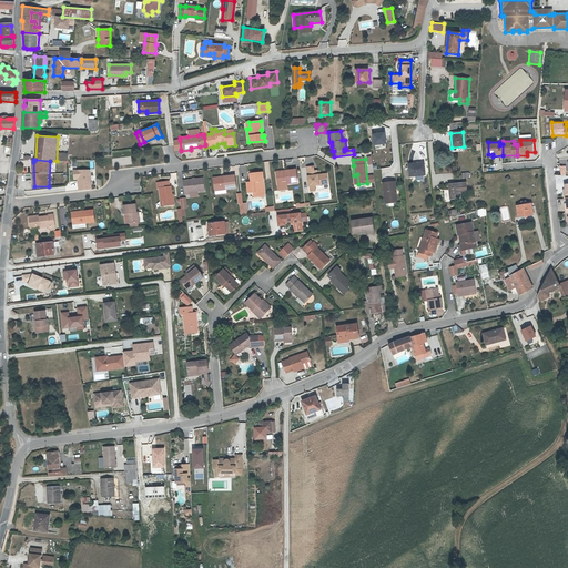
[(314,173),(314,170),(313,163),(306,164),(308,185),(310,185),(311,191),(315,191),(315,184),(327,183),(327,176),(318,176),(318,174),(315,174),(315,172),(314,173)]
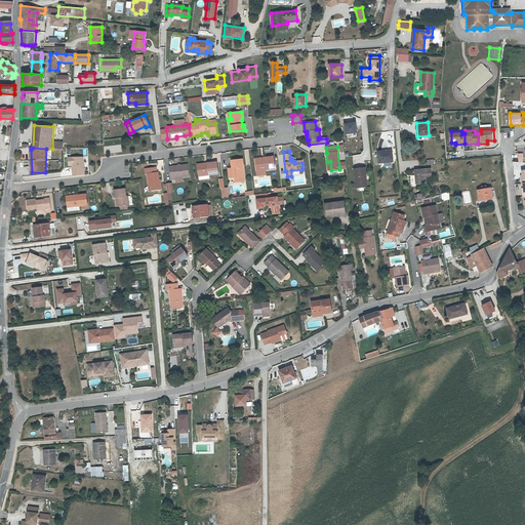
[(378,164),(393,163),(392,153),(377,153),(378,164)]
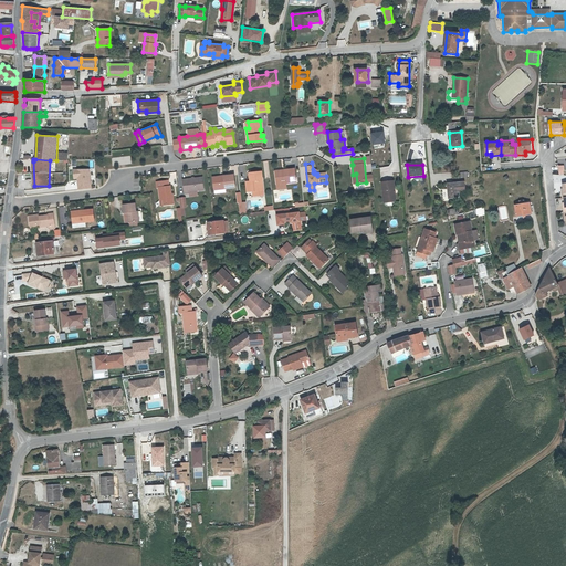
[(88,169),(73,170),(74,179),(77,179),(77,189),(91,188),(88,169)]
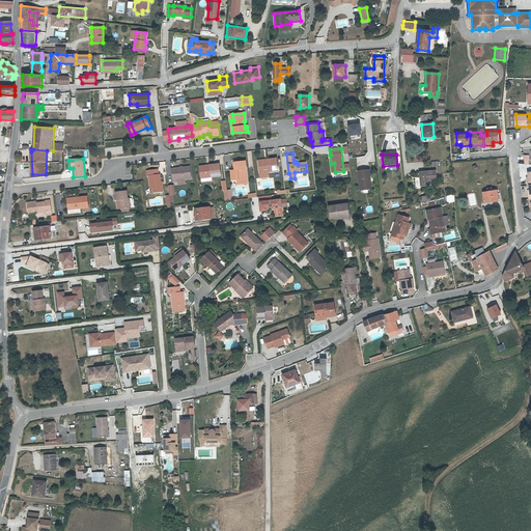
[(268,162),(258,163),(259,173),(278,171),(277,159),(268,160),(268,162)]
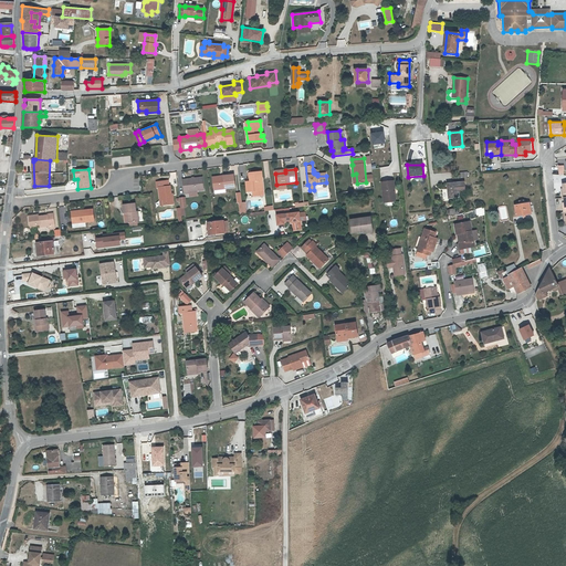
[(249,184),(247,184),(248,191),(254,191),(264,190),(263,179),(264,180),(263,171),(250,173),(251,181),(249,181),(249,184)]
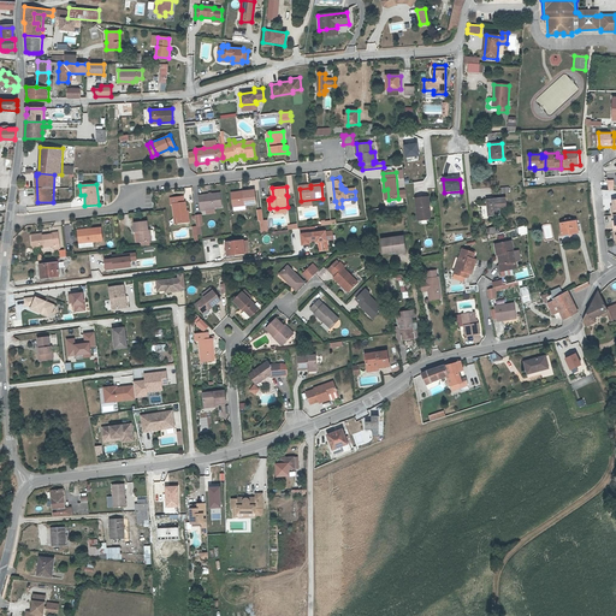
[(246,202),(246,205),(256,203),(255,189),(243,190),(243,193),(241,193),(240,191),(232,193),(234,203),(246,202)]
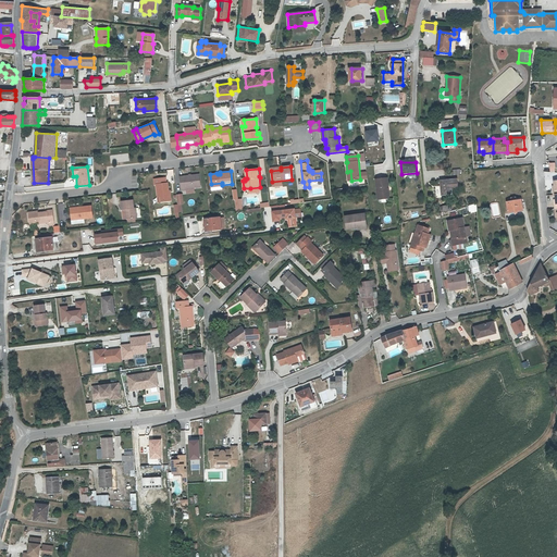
[(187,188),(195,187),(201,186),(200,174),(181,176),(183,190),(187,190),(187,188)]
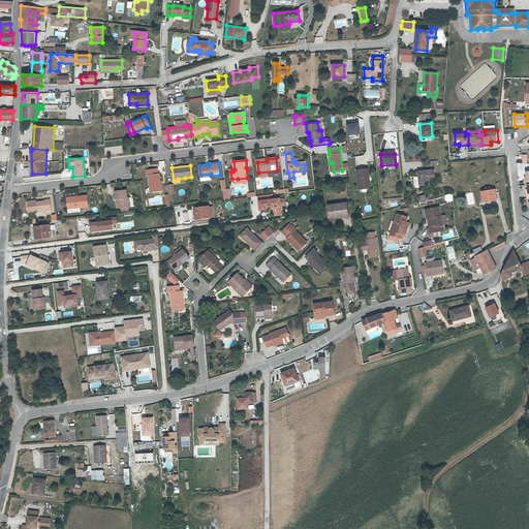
[(153,186),(154,191),(163,190),(163,183),(161,183),(160,173),(158,174),(158,168),(147,169),(148,175),(149,175),(150,186),(153,186)]
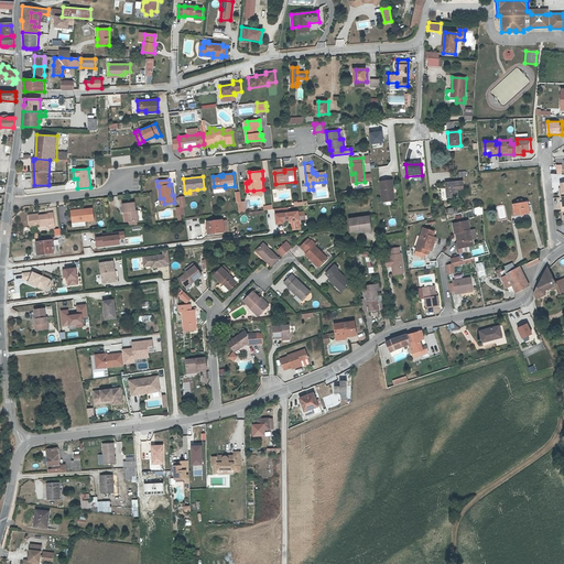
[(382,201),(396,199),(393,181),(380,182),(382,201)]
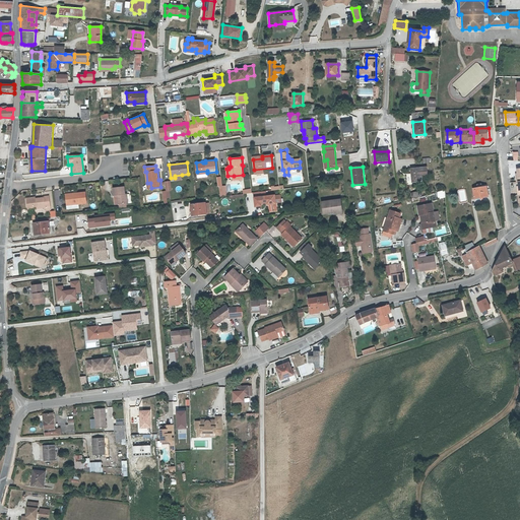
[(421,169),(411,170),(413,184),(423,183),(421,169)]
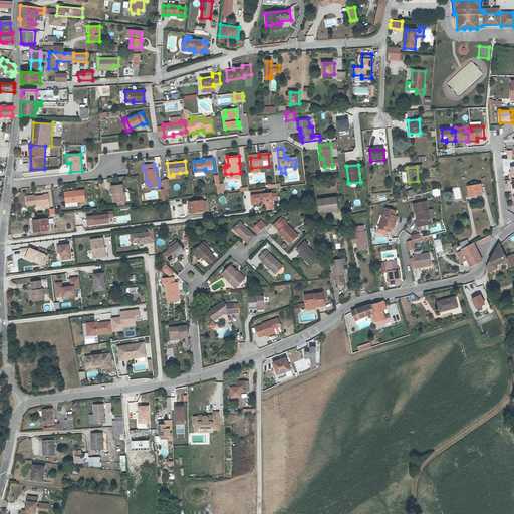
[(473,186),(468,186),(470,197),(483,195),(481,185),(477,185),(477,182),(472,183),(473,186)]
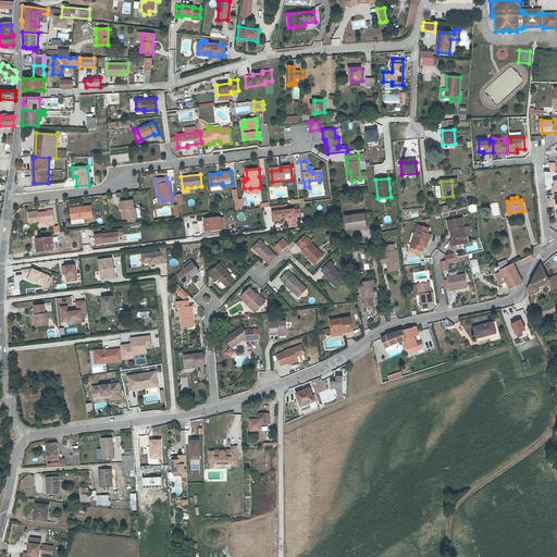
[(122,208),(124,207),(125,217),(136,217),(135,206),(134,206),(133,198),(122,199),(122,208)]
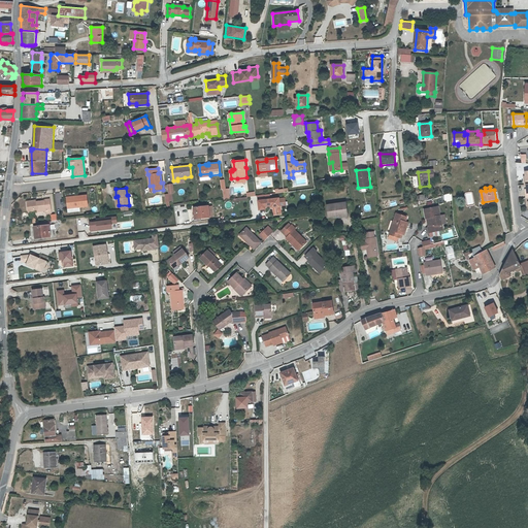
[(443,194),(444,202),(452,200),(451,193),(443,194)]
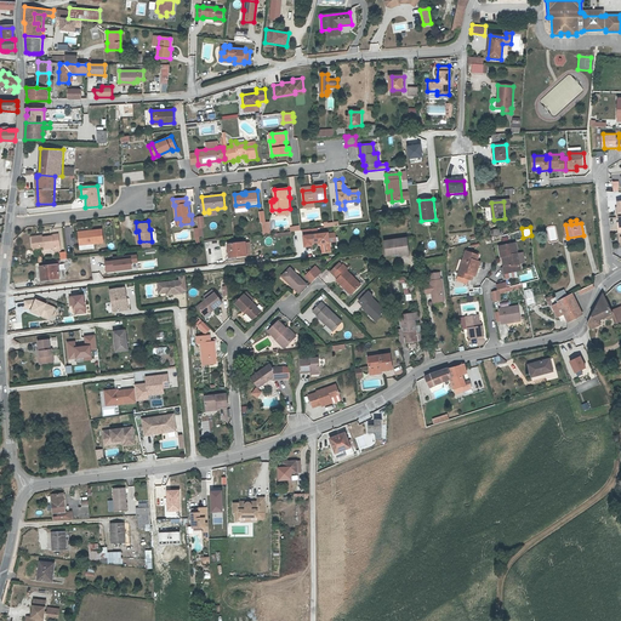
[(86,246),(86,243),(102,240),(101,228),(78,231),(79,243),(80,248),(86,246)]
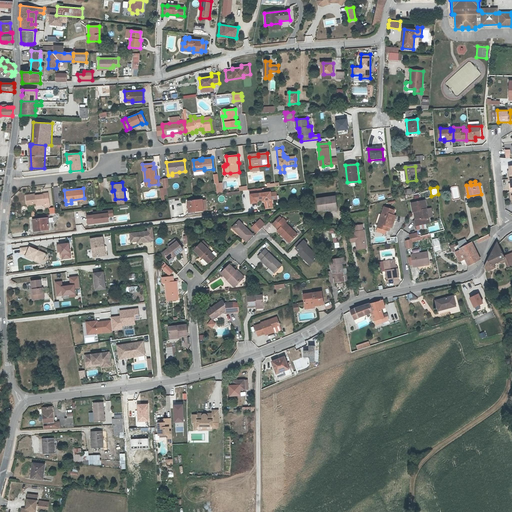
[(260,188),(250,189),(251,201),(263,200),(266,202),(267,209),(273,208),(271,193),(261,194),(260,188)]
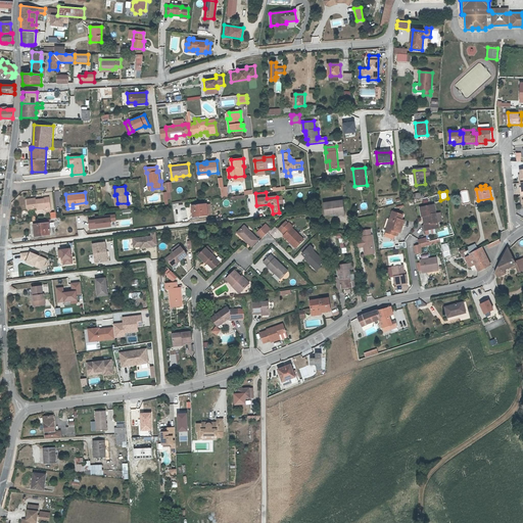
[(43,198),(34,199),(27,199),(28,208),(45,207),(45,209),(50,209),(49,196),(43,196),(43,198)]
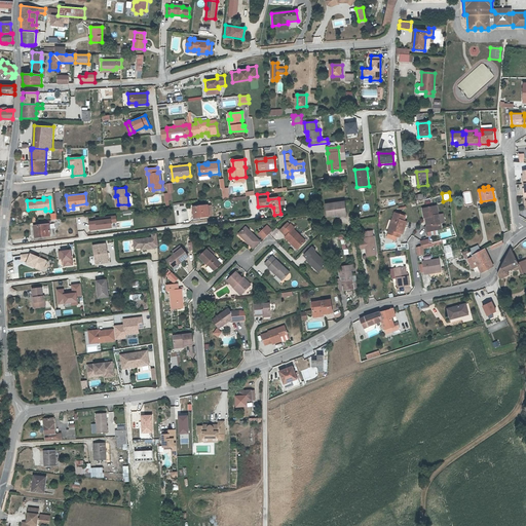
[(339,212),(346,211),(345,200),(326,203),(328,215),(333,214),(340,213),(339,212)]
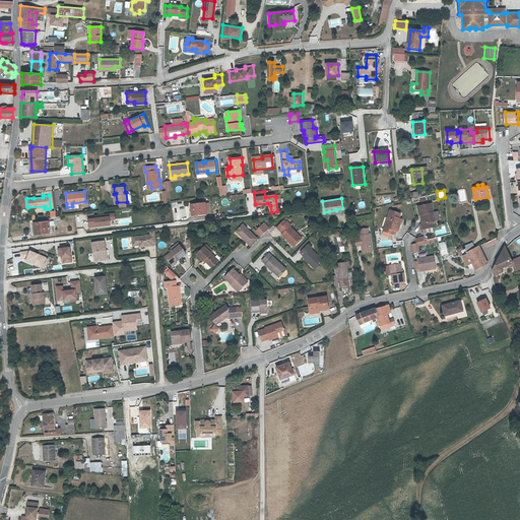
[(209,201),(191,203),(192,213),(210,211),(209,201)]
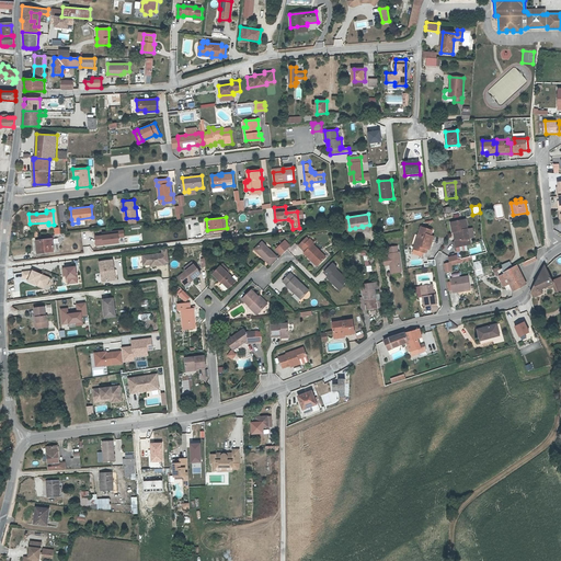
[(457,241),(454,242),(455,249),(470,244),(465,220),(449,224),(451,233),(455,232),(457,241)]
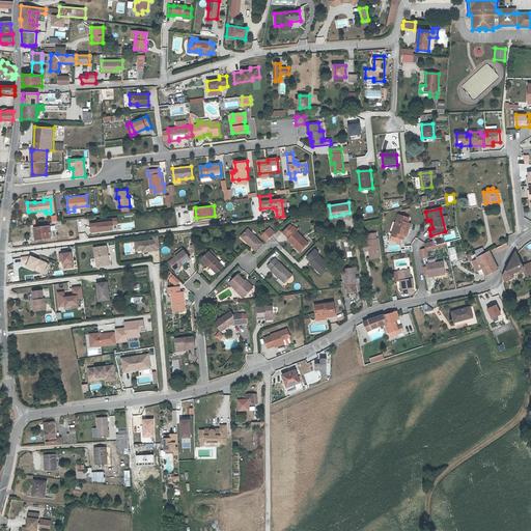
[(401,240),(402,236),(407,224),(409,220),(397,216),(391,236),(400,240),(401,240)]
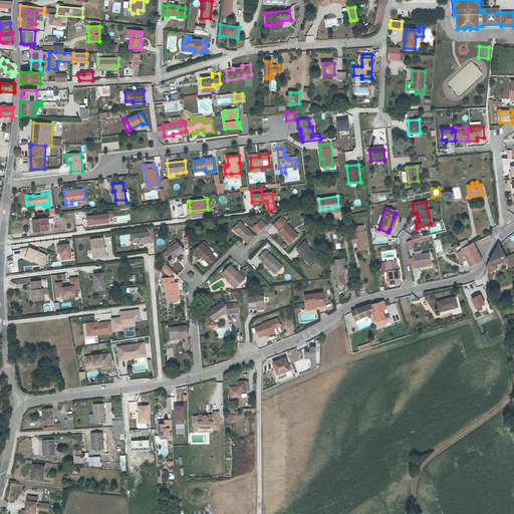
[(106,214),(85,216),(86,226),(108,223),(107,219),(113,218),(112,211),(107,212),(106,214)]
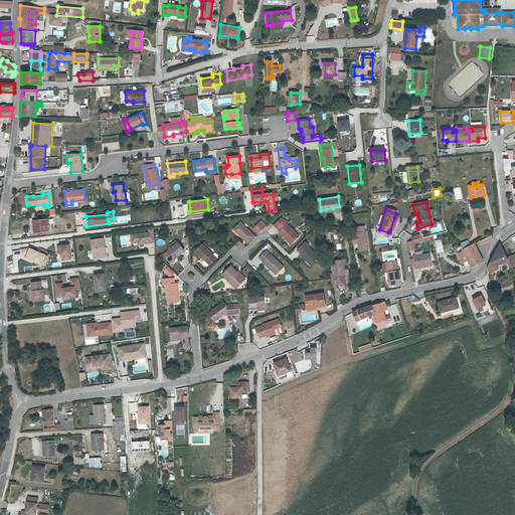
[(33,218),(31,218),(33,232),(51,230),(50,224),(47,224),(46,220),(47,220),(47,216),(33,218)]
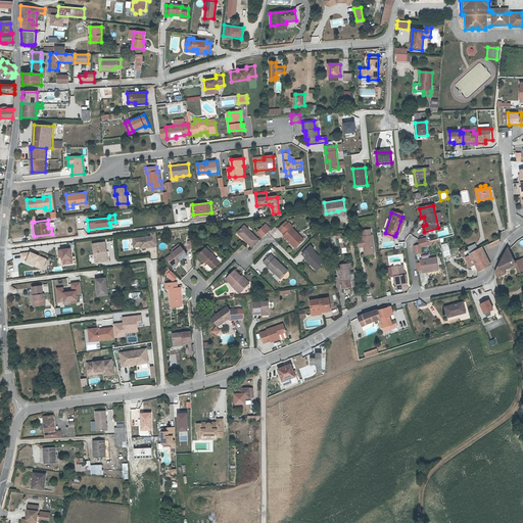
[(288,225),(283,230),(286,234),(285,235),(291,242),(293,240),(298,245),(305,238),(294,227),(295,226),(291,222),(290,223),(288,221),(285,223),(288,225)]
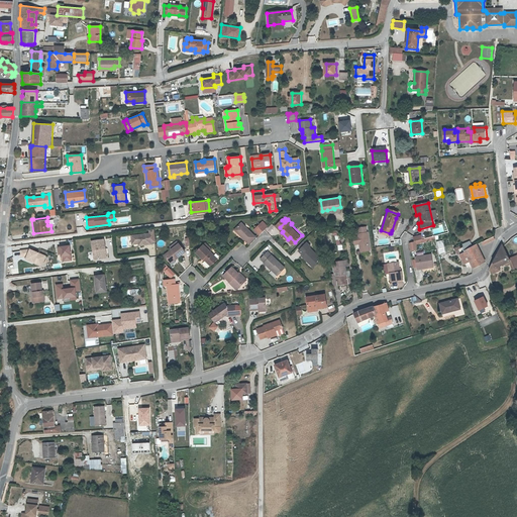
[(240,234),(239,235),(249,245),(255,238),(241,224),(235,229),(240,234)]
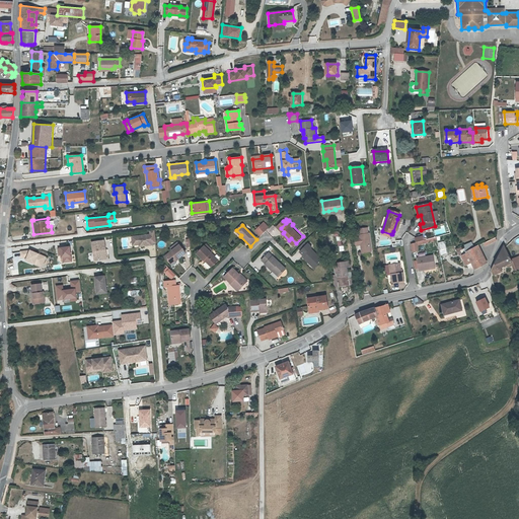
[(268,230),(263,225),(255,232),(261,237),(268,230)]
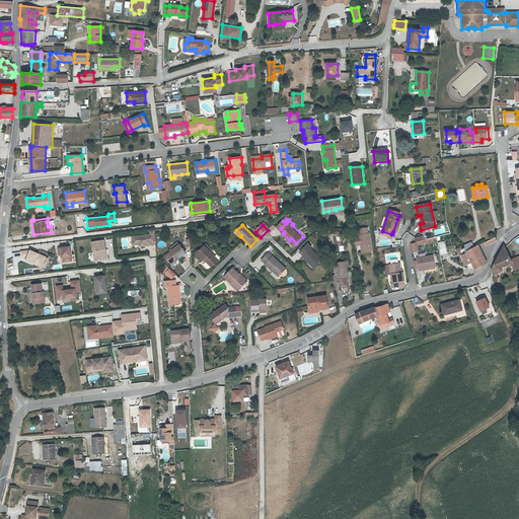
[(360,238),(361,246),(362,253),(372,252),(369,234),(368,234),(368,228),(360,229),(361,235),(360,235),(360,238)]
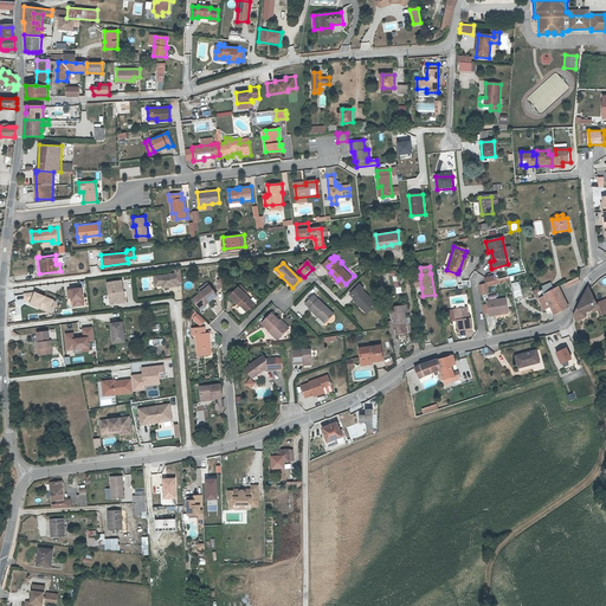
[(165,284),(165,287),(168,287),(181,284),(180,270),(174,270),(174,272),(167,274),(154,275),(155,285),(162,284),(165,284)]
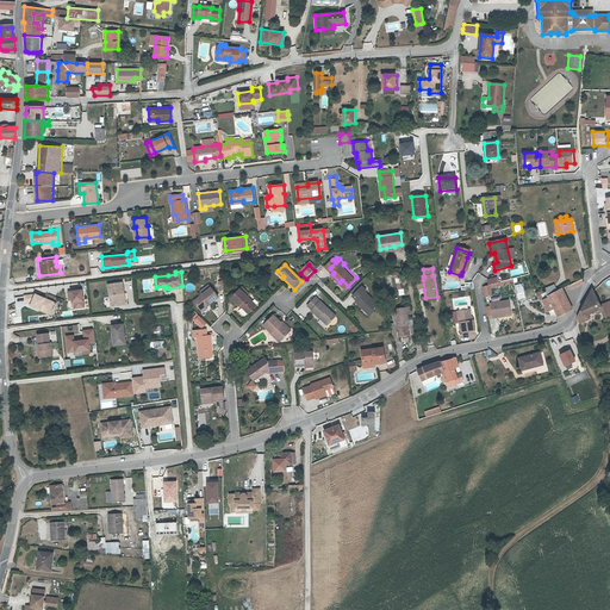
[(405,294),(403,284),(400,285),(398,278),(394,279),(398,296),(405,294)]
